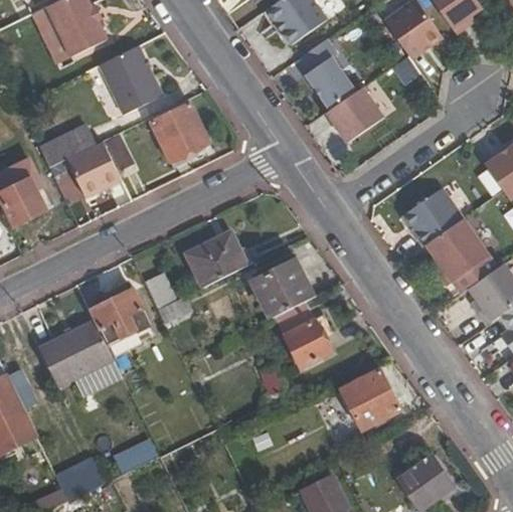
[(94,7),(90,0),(60,0),(48,6),(72,56),(109,38),(100,19),(94,7)]
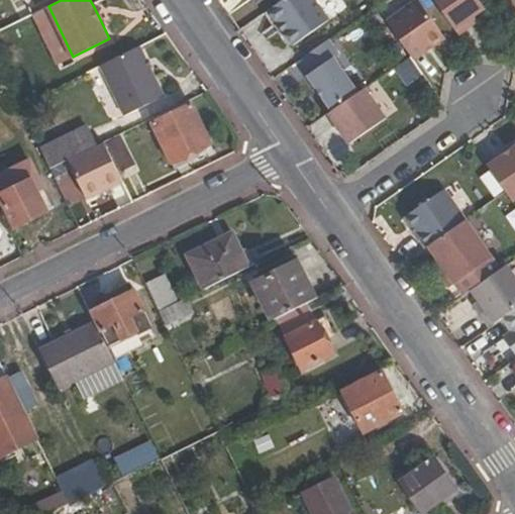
[(281,0),(265,11),(290,45),(327,20),(312,0),(281,0)]
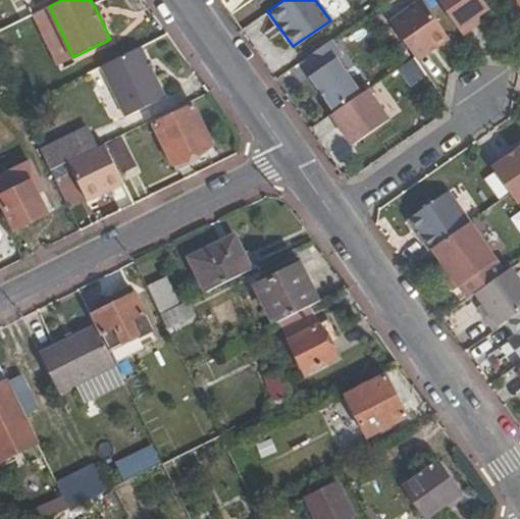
[(418,0),(390,19),(417,59),(449,37),(422,0),(418,0)]
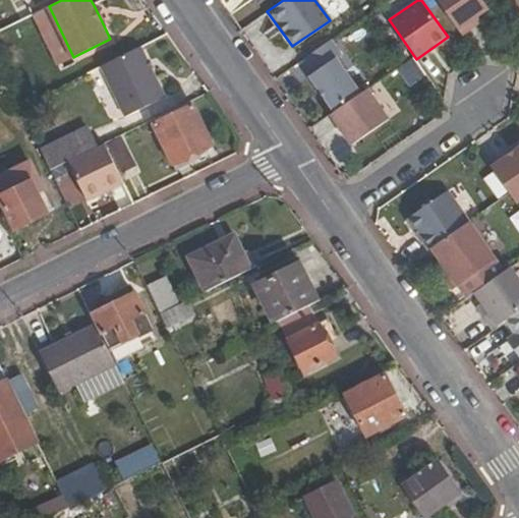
[(437,0),(461,34),(476,23),(473,19),(488,8),(482,0),(437,0)]
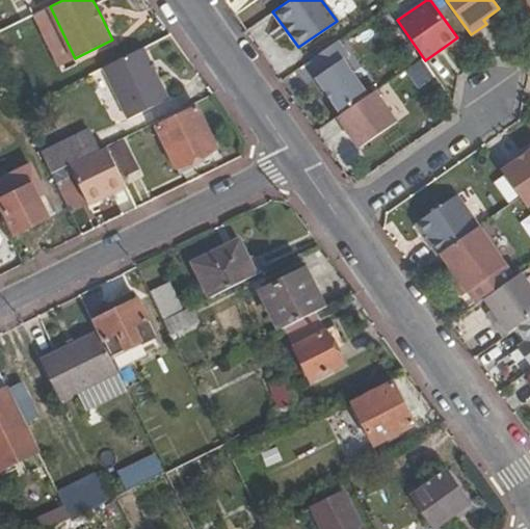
[(101,5),(97,7),(103,20),(107,17),(101,5)]
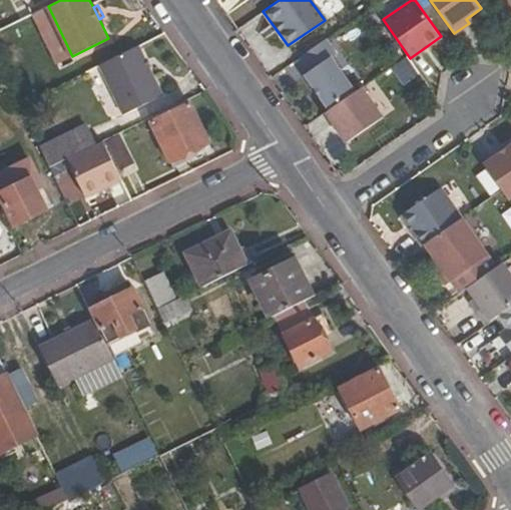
[(304,74),(329,109),(354,91),(330,56),(335,53),(325,38),(300,56),(310,70),(304,74)]
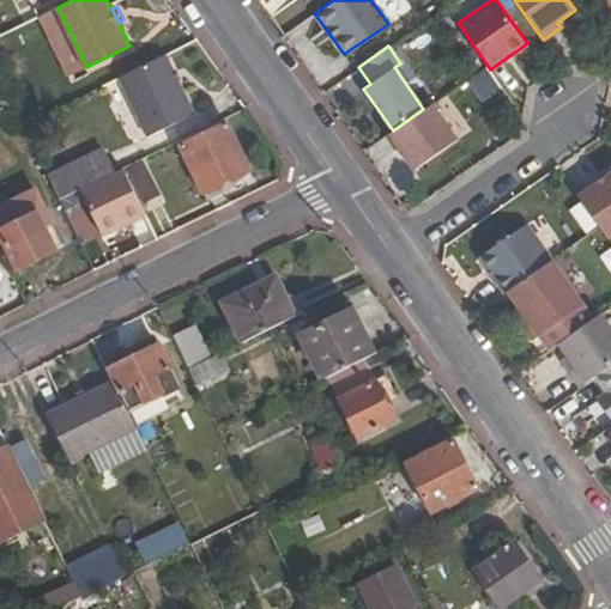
[(191,114),(162,55),(118,77),(146,135),(191,114)]
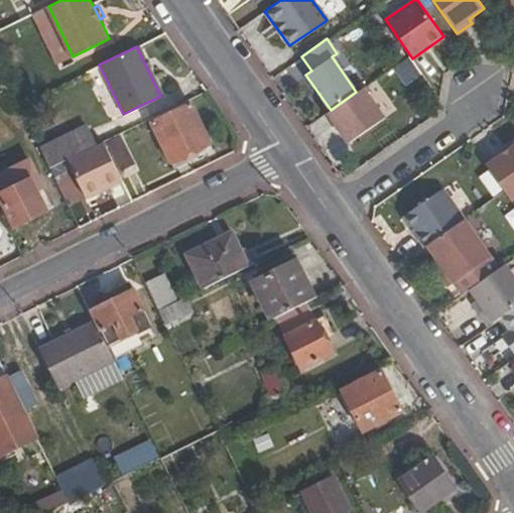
[(331,110),(326,113),(347,143),(384,118),(363,87),(356,92),(331,110)]
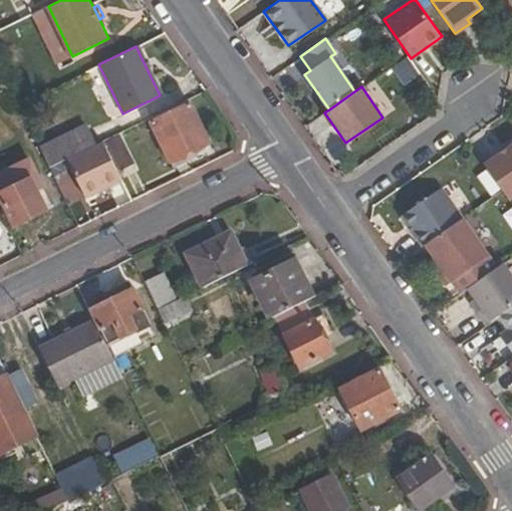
[(187,103),(150,121),(168,162),(206,143),(187,103)]
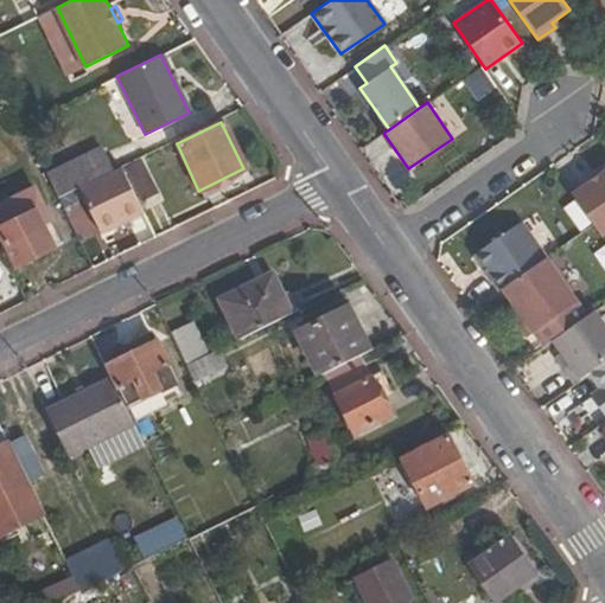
[(45,175),(56,197),(78,186),(104,173),(94,152),(45,175)]
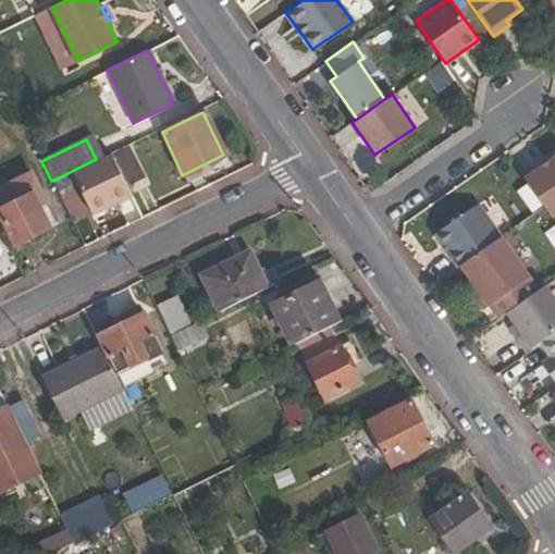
[(93,213),(131,195),(109,152),(96,159),(72,171),(93,213)]
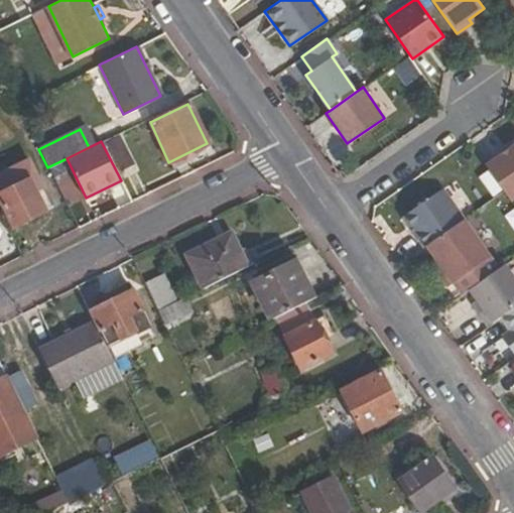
[(513,142),(485,163),(510,200),(513,197),(513,142)]
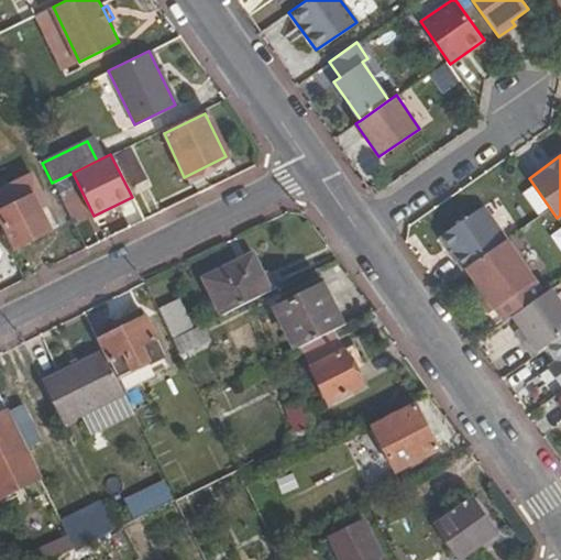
[(0,217),(14,248),(50,231),(28,187),(0,199),(0,217)]
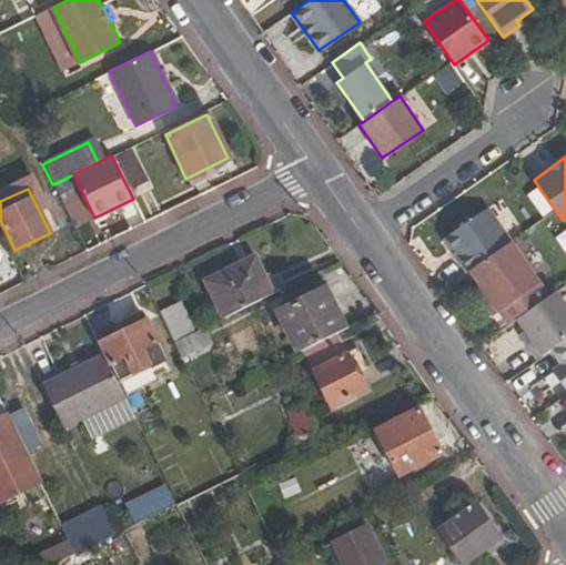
[(486,207),(451,233),(483,260),(512,241),(486,207)]
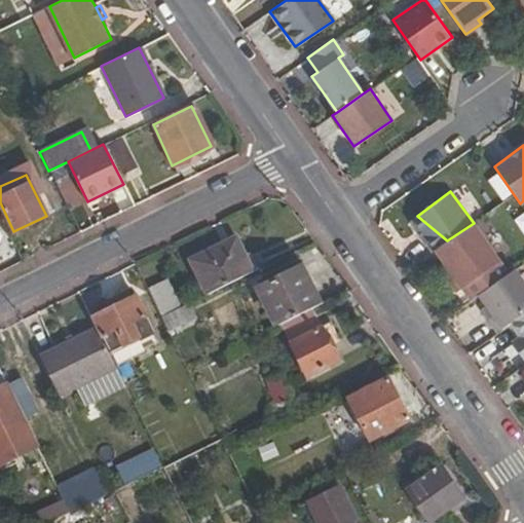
[(447,240),(417,216),(410,221),(432,252),(435,250),(447,240)]
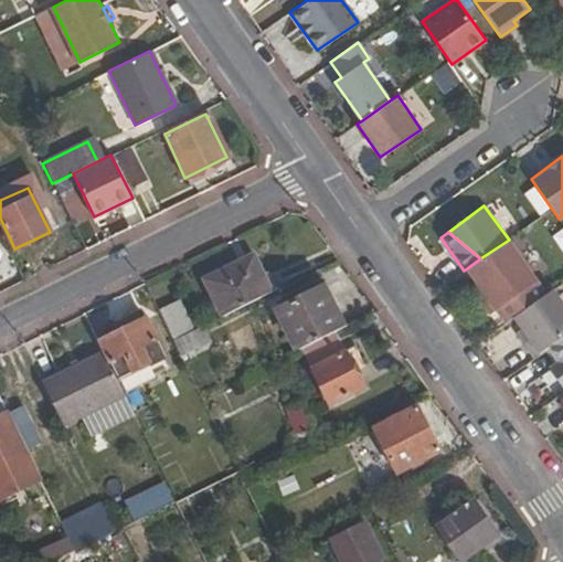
[(509,240),(480,258),(522,292),(537,282),(509,240)]
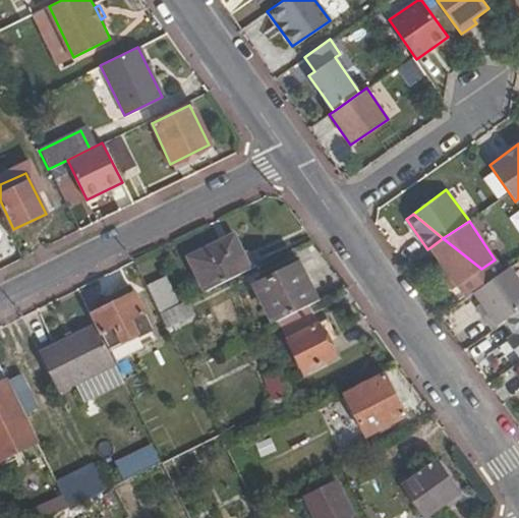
[(204,291),(251,268),(235,234),(187,257),(204,291)]
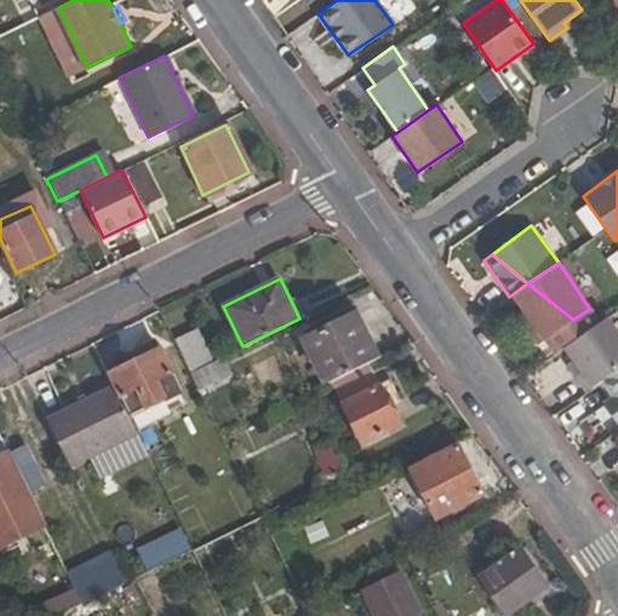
[(573,320),(527,283),(513,294),(524,310),(530,318),(524,323),(538,344),(573,320)]
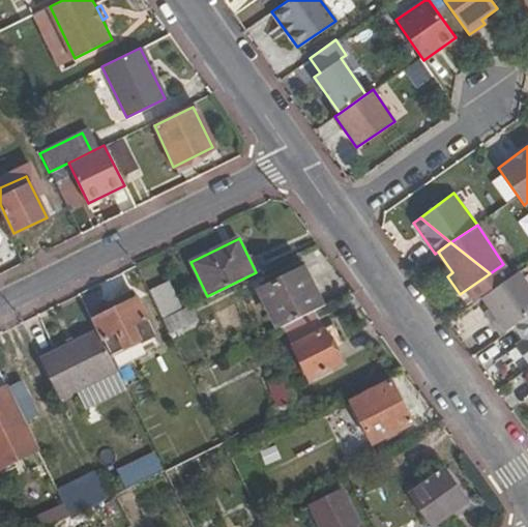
[(442,268),(447,276),(452,272),(447,265),(442,268)]
